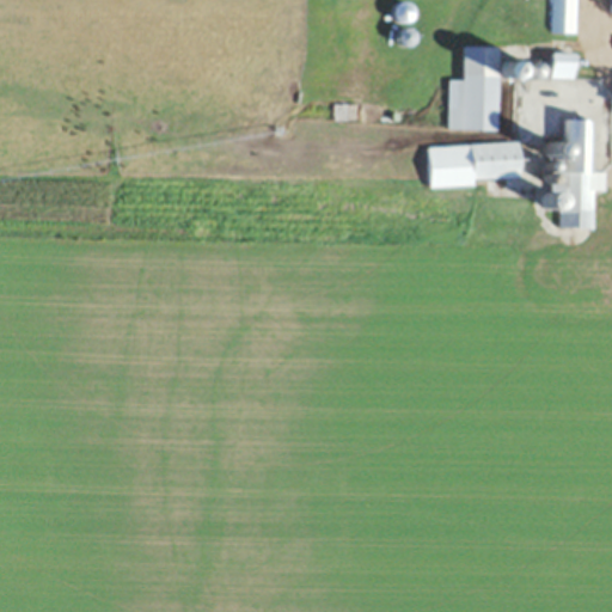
[(548,0),(549,35),(576,35),(576,0),(548,0)]
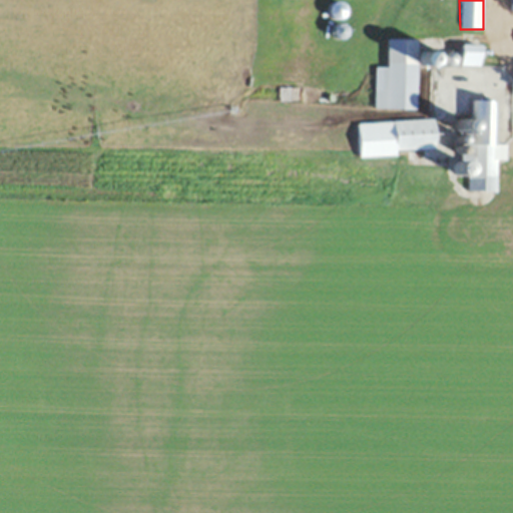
[(336,2),(332,16),(340,18),(344,5),(336,2)]
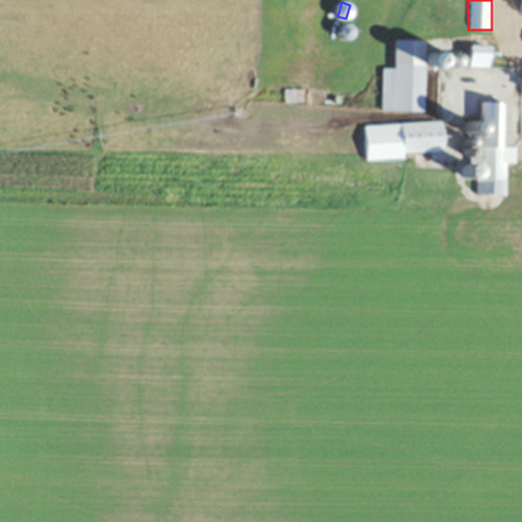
[(380,111),(425,111),(424,67),(492,67),(492,45),(468,45),(468,51),(426,52),(425,40),(394,40),(394,68),(380,68),(380,111)]
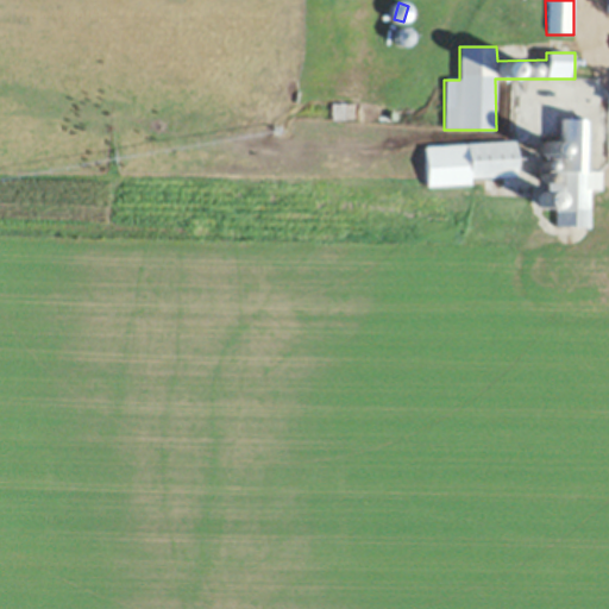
[(588,230),(590,190),(601,190),(602,171),(591,171),(594,120),(559,119),(558,144),(540,143),(540,157),(567,158),(565,193),(535,192),(534,209),(554,211),(553,227),(588,230)]
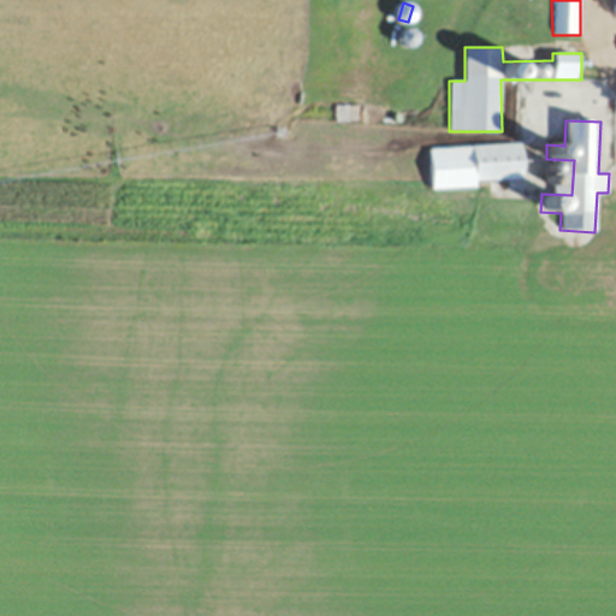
[(525,144),(427,148),(428,190),(478,188),(478,182),(526,181),(525,144)]
